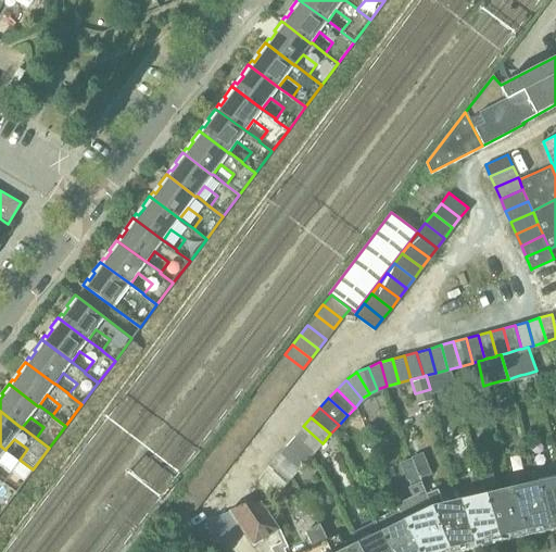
[(303,426),(294,436),(314,453),(323,443),(303,426)]
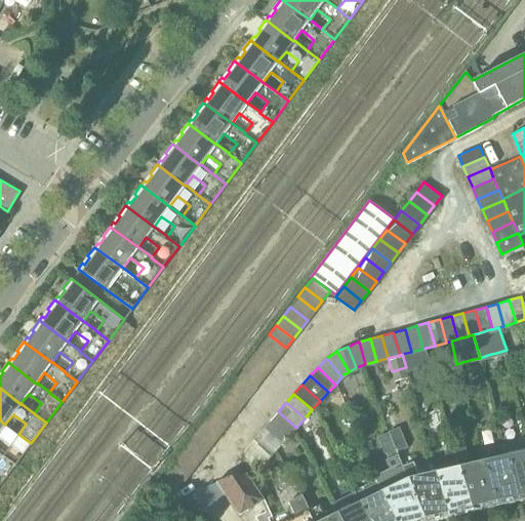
[(278,411),(270,421),(288,437),(296,428),(278,411)]
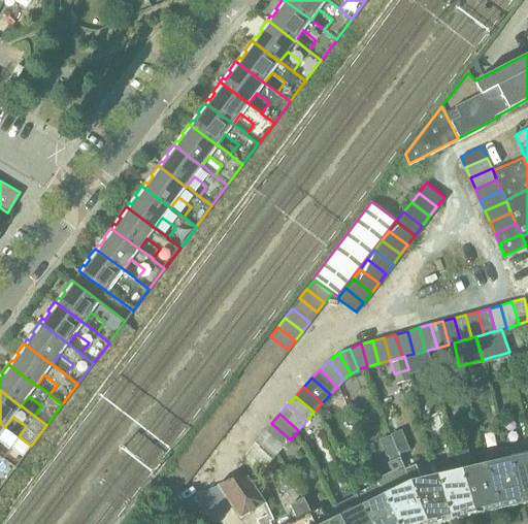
[(0,438),(10,447),(3,457),(2,457),(15,467),(31,446),(19,436),(5,426),(5,427),(0,423),(0,438)]
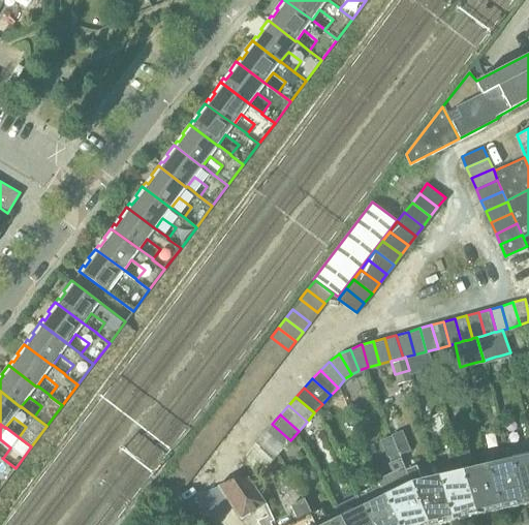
[(272,424),(263,433),(282,449),(290,440),(272,424)]
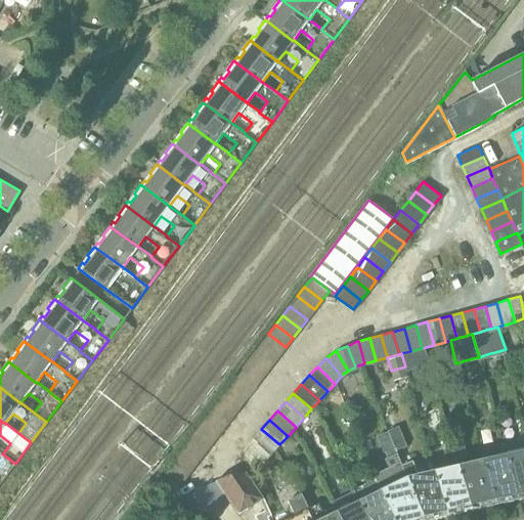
[(388,429),(387,429),(395,446),(396,448),(407,444),(399,424),(387,428),(388,429)]
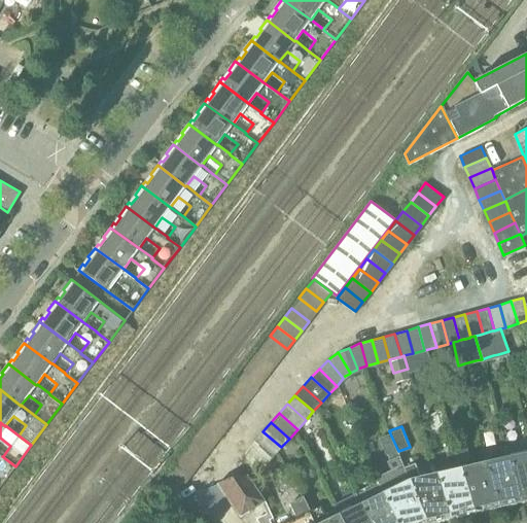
[(262,431),(255,441),(273,456),(281,447),(262,431)]
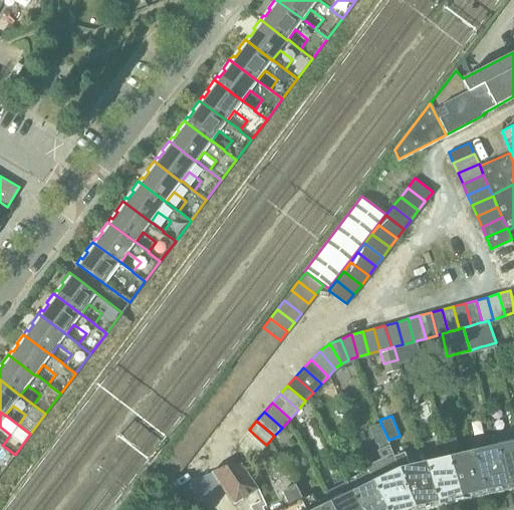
[(513,428),(503,431),(495,433),(511,488),(513,487),(513,428)]
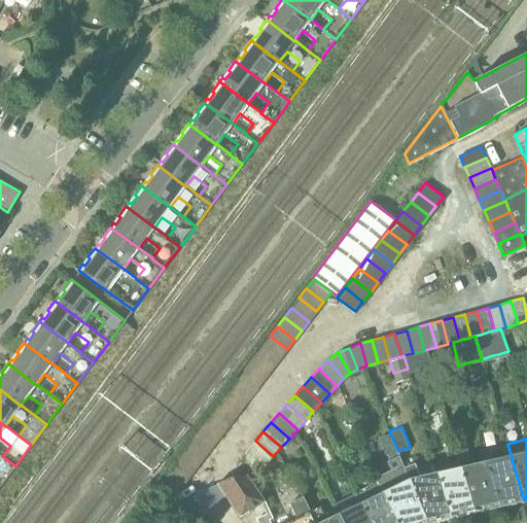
[(255,441),(246,451),(264,466),(273,456),(255,441)]
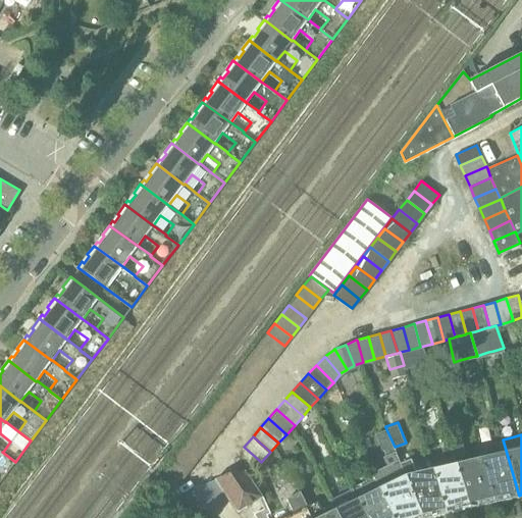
[(452,444),(451,444),(454,455),(455,455),(465,452),(461,436),(451,438),(452,444)]
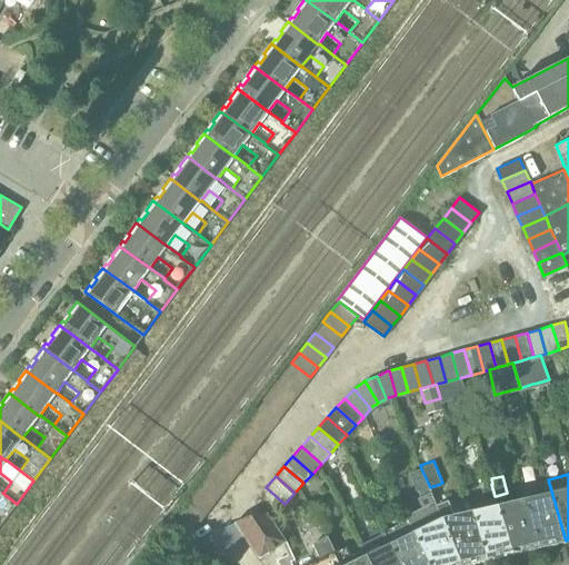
[(541,546),(566,541),(548,479),(519,486),(523,499),(525,499),(532,526),(539,546),(541,546)]
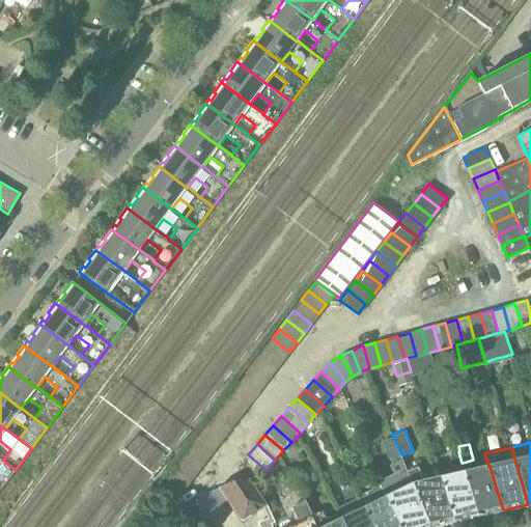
[(478,516),(464,472),(465,472),(463,463),(462,463),(458,451),(449,453),(454,474),(440,477),(454,521),(470,517),(471,518),(478,516)]
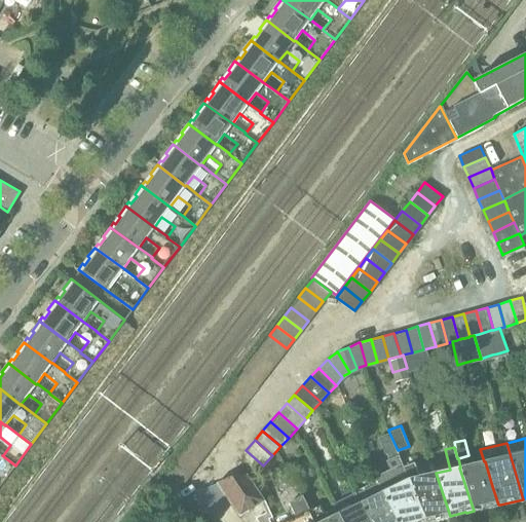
[(397,521),(423,521),(426,521),(410,479),(409,480),(404,465),(398,450),(397,448),(385,452),(388,458),(386,459),(390,468),(375,475),(377,479),(383,492),(397,521)]
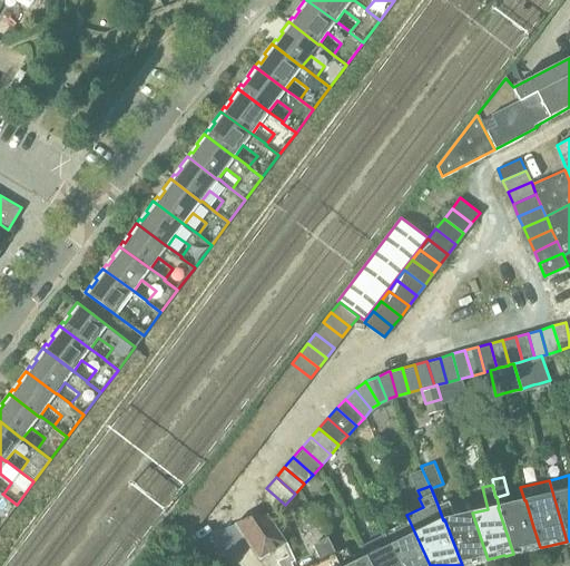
[(197,487),(189,497),(208,511),(216,501),(197,487)]
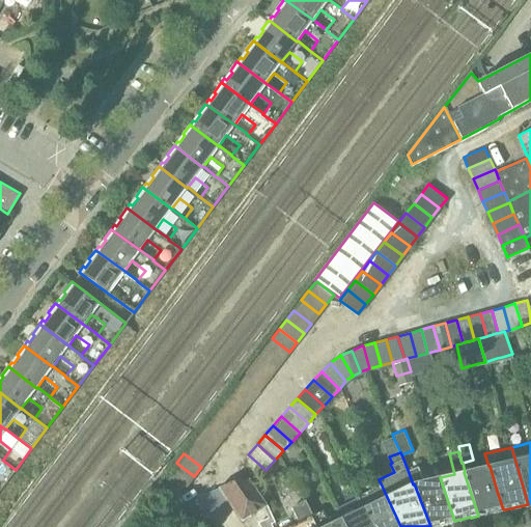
[(2,460),(3,460),(0,458),(0,489),(16,470),(2,460)]
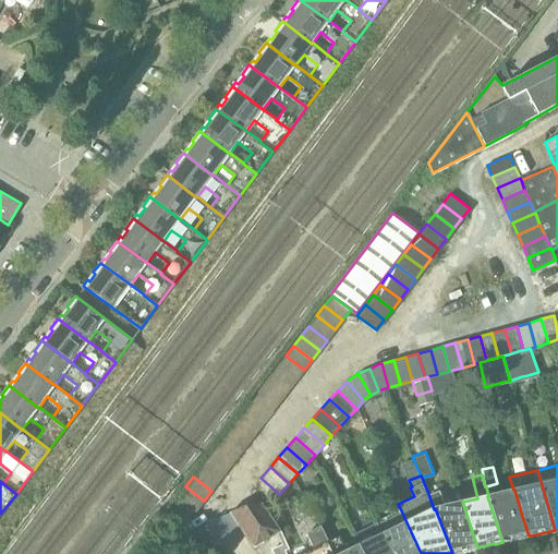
[(435,508),(452,553),(477,548),(462,502),(446,506),(439,490),(428,494),(434,509),(435,508)]
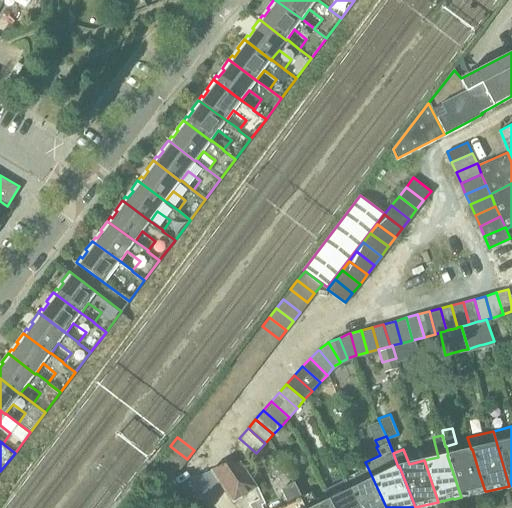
[(479,493),(485,491),(479,473),(472,449),(471,449),(448,455),(447,455),(461,497),(479,493)]
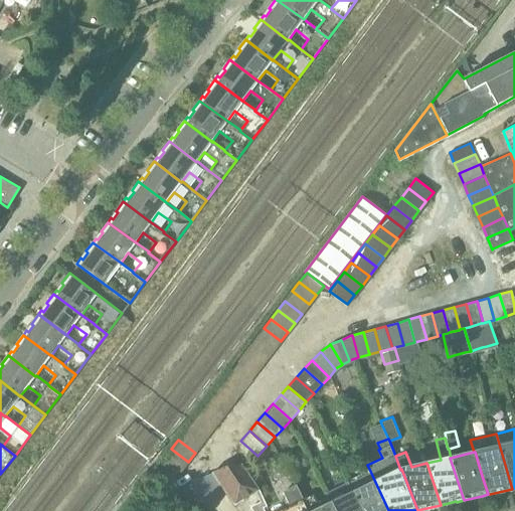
[(307,465),(310,459),(307,453),(300,453),(297,458),(300,464),(307,465)]
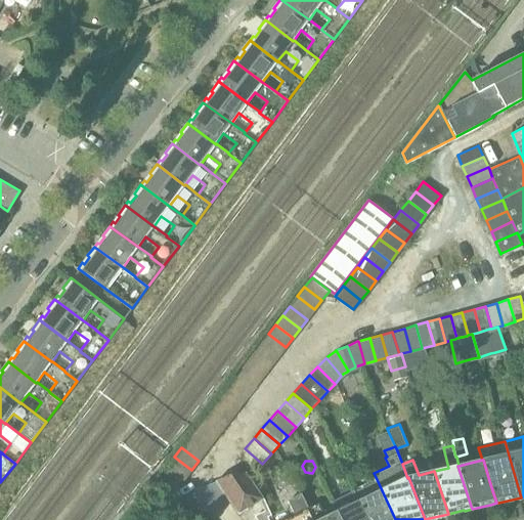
[(218,479),(215,480),(216,480),(227,496),(238,514),(241,512),(243,510),(250,506),(253,504),(263,496),(246,471),(232,475),(222,478),(218,479)]
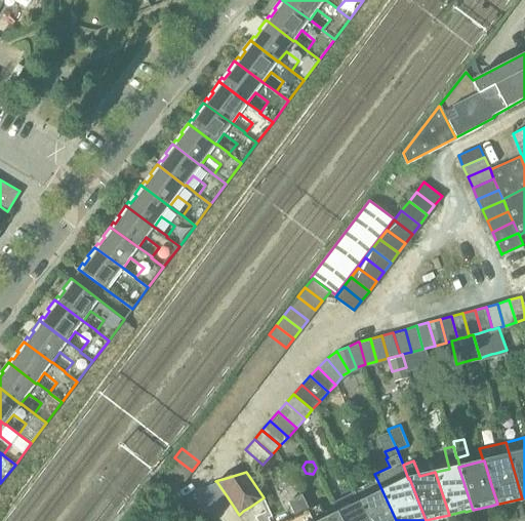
[(396,520),(382,491),(376,478),(354,488),(355,490),(361,503),(369,520),(396,520)]
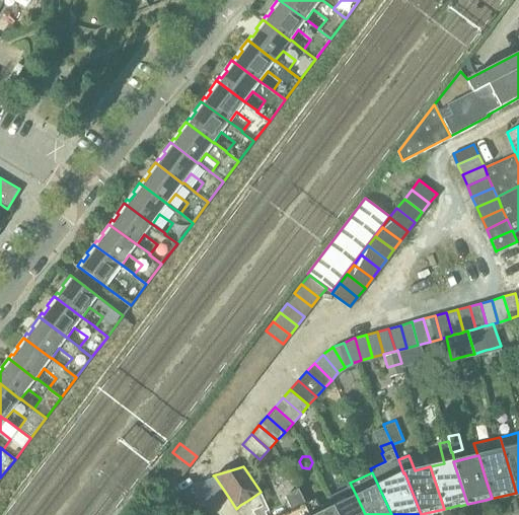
[(214,475),(202,481),(214,499),(225,492),(214,475)]
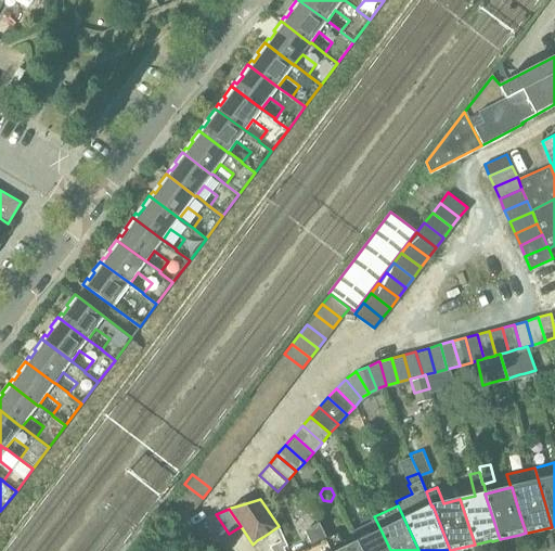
[(208,519),(205,523),(210,532),(218,541),(229,534),(216,514),(210,516),(208,519)]
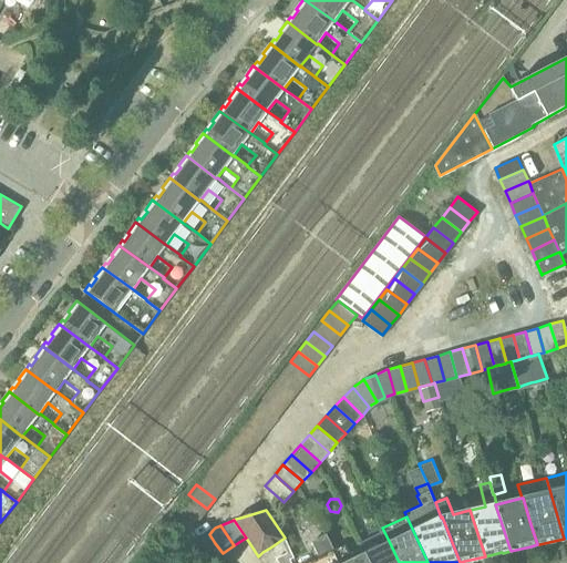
[(370,562),(399,562),(390,543),(383,530),(360,542),(362,545),(367,554),(370,562)]
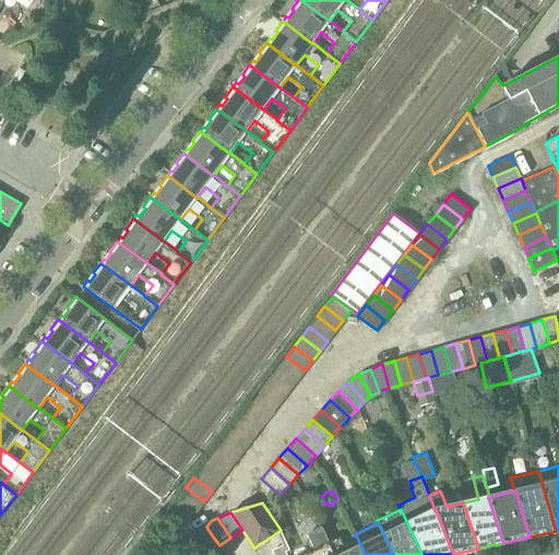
[(206,527),(188,550),(191,554),(194,554),(211,536),(212,535),(206,527)]
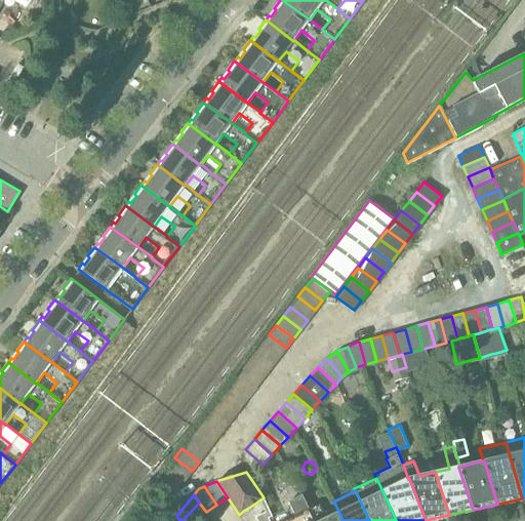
[(297,514),(282,520),(313,520),(305,505),(300,494),(290,499),(297,514)]
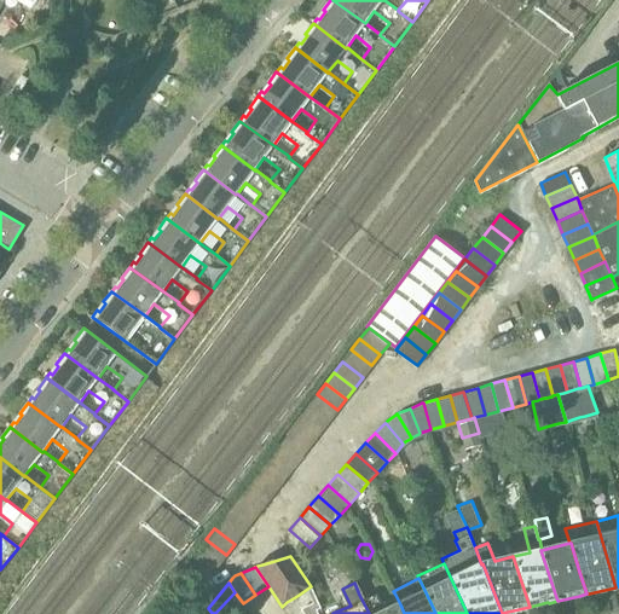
[(370,596),(368,591),(359,595),(369,613),(404,613),(400,604),(395,595),(382,601),(379,592),(370,596)]
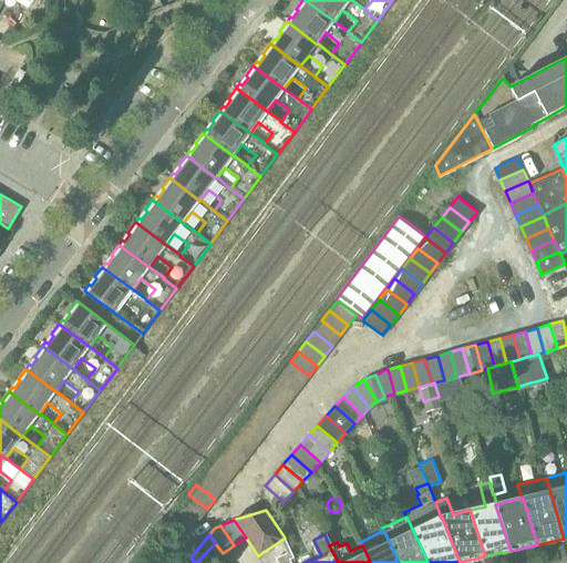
[(287,551),(276,556),(280,562),(289,558),(294,555),(290,550),(287,551)]
